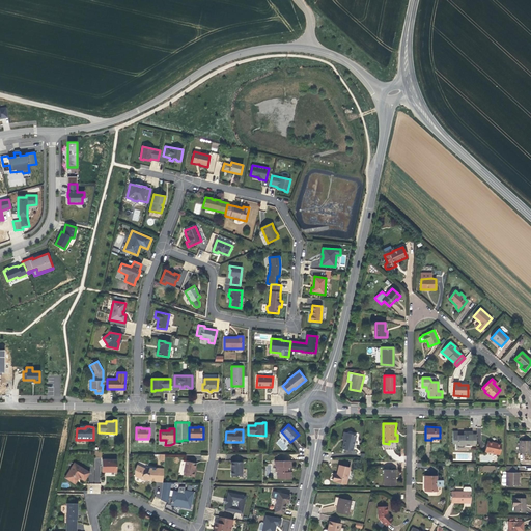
[(457,444),(456,448),(464,448),(464,444),(472,444),(472,435),(469,435),(469,431),(464,431),(464,436),(464,437),(457,437),(457,435),(457,431),(452,431),(452,443),(457,444)]
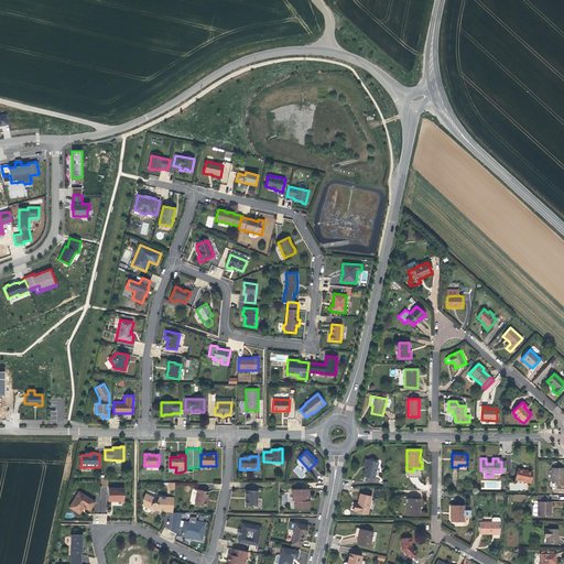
[(378,463),(366,459),(364,466),(366,466),(364,476),(375,478),(378,463)]
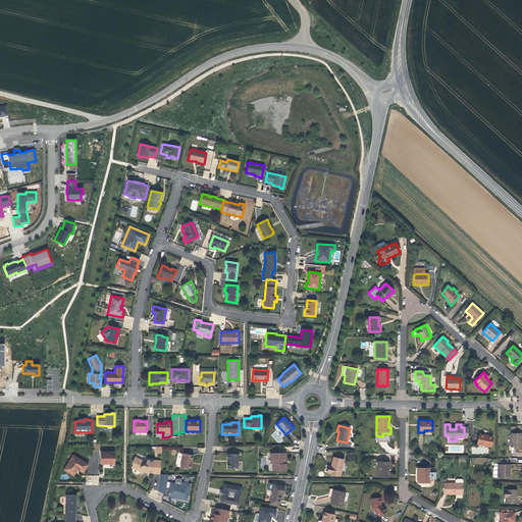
[(492,436),(479,433),(477,444),(490,447),(492,436)]
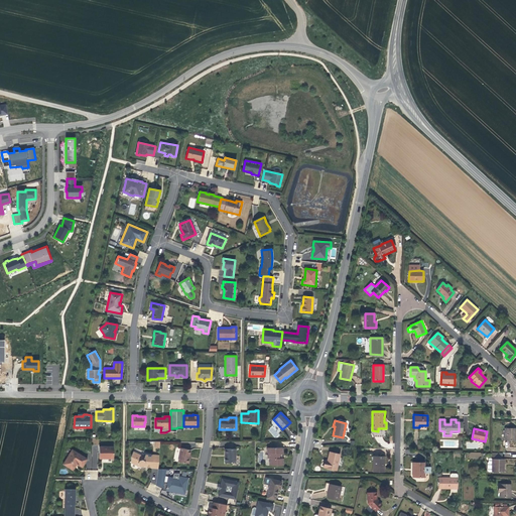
[(515,440),(515,428),(505,428),(505,440),(515,440)]
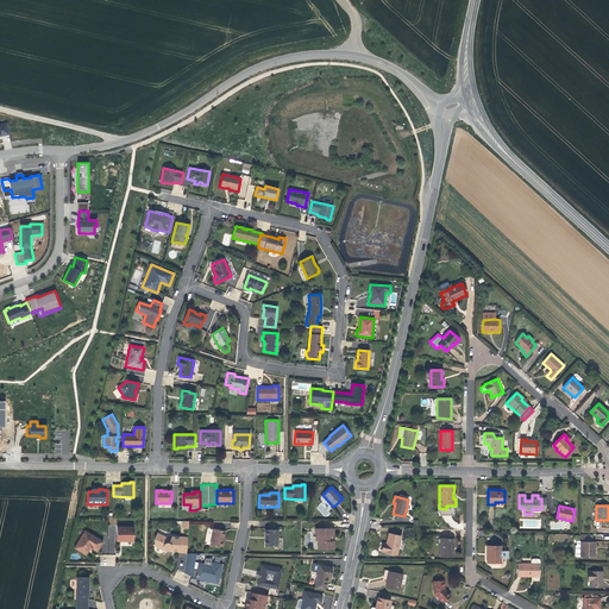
[(133,527),(117,527),(117,541),(124,541),(124,540),(126,540),(126,541),(133,541),(133,527)]
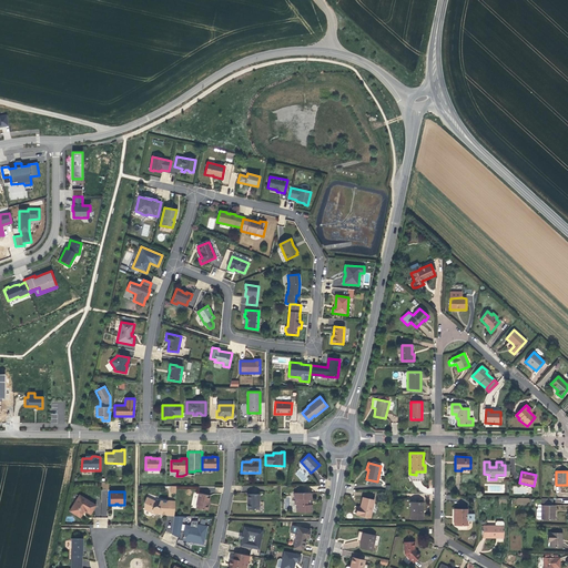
[(296,511),(312,513),(312,505),(307,505),(307,500),(311,500),(311,493),(304,493),(303,496),(297,493),(294,493),(294,499),(295,499),(295,505),(296,505),(296,511)]
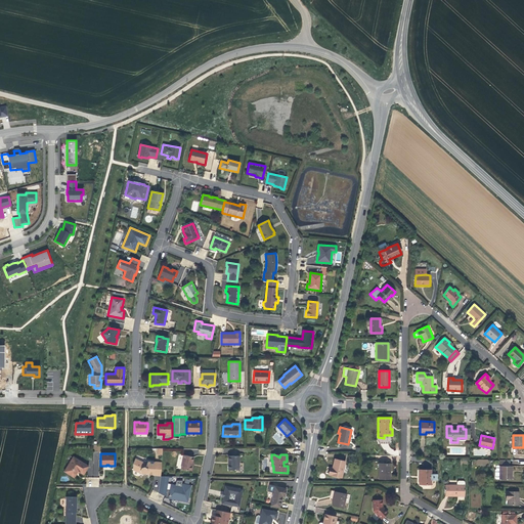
[(181,469),(191,471),(192,466),(192,465),(192,462),(193,457),(184,455),(181,469)]
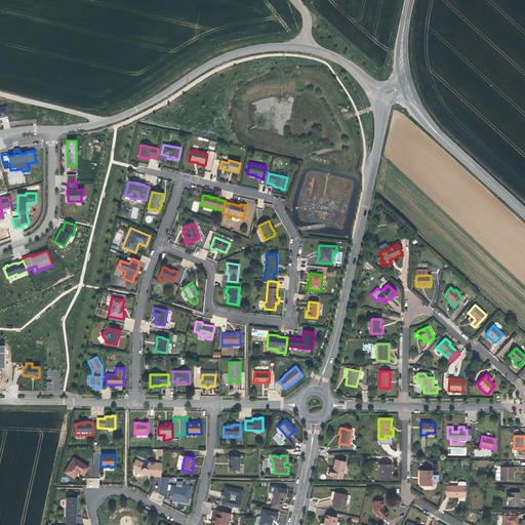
[(240,471),(240,456),(229,456),(229,461),(230,461),(230,465),(229,465),(229,471),(240,471)]
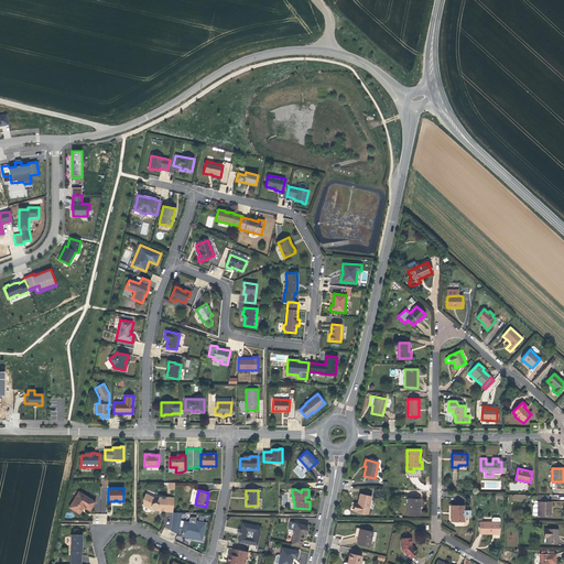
[(90,507),(94,501),(78,491),(69,508),(79,514),(83,509),(86,509),(90,511),(93,507),(90,507)]
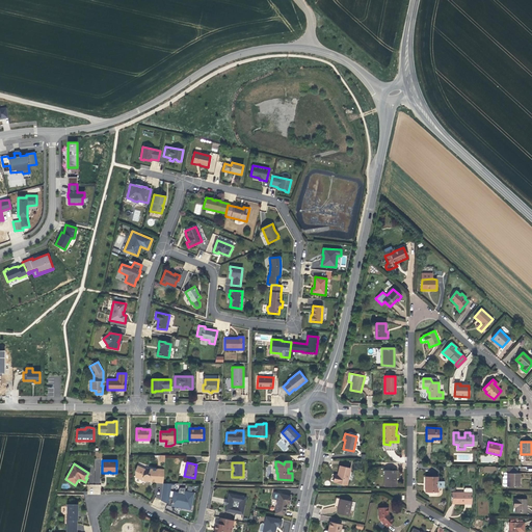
[(147,471),(147,470),(137,464),(135,471),(135,477),(141,480),(142,479),(143,480),(145,481),(148,481),(149,481),(155,482),(163,483),(164,470),(157,469),(156,469),(150,469),(149,472),(147,471)]
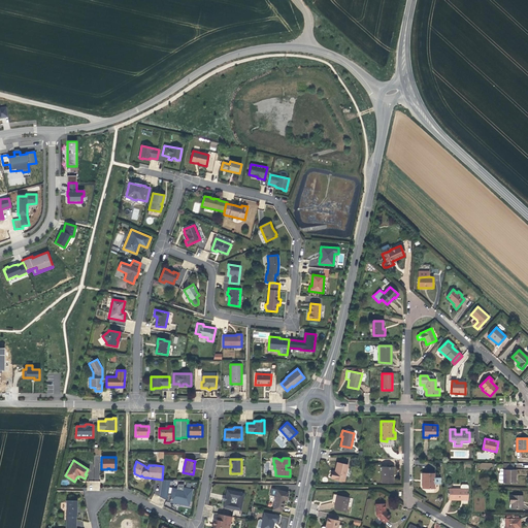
[(335,471),(334,471),(332,479),(343,481),(348,465),(337,462),(335,471)]
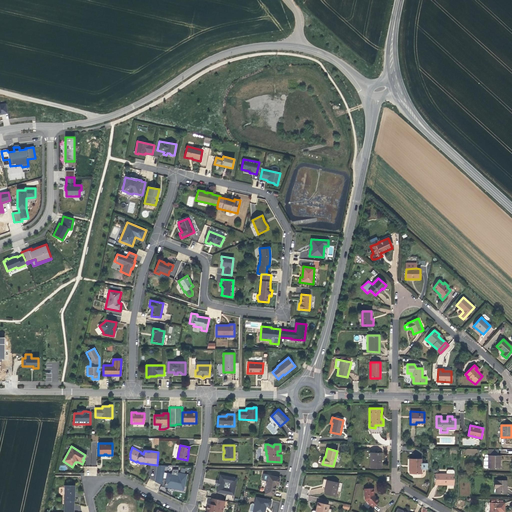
[(381,453),(370,453),(370,468),(381,468),(381,453)]
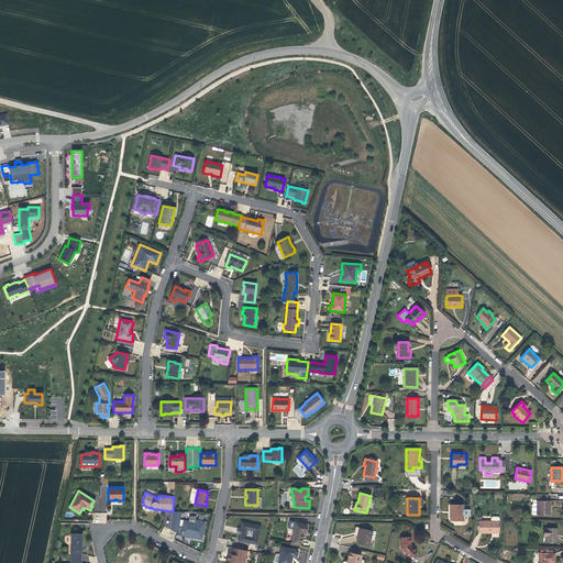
[(537,504),(533,504),(532,505),(532,514),(533,515),(537,515),(550,515),(550,509),(548,509),(548,500),(537,500),(537,504)]
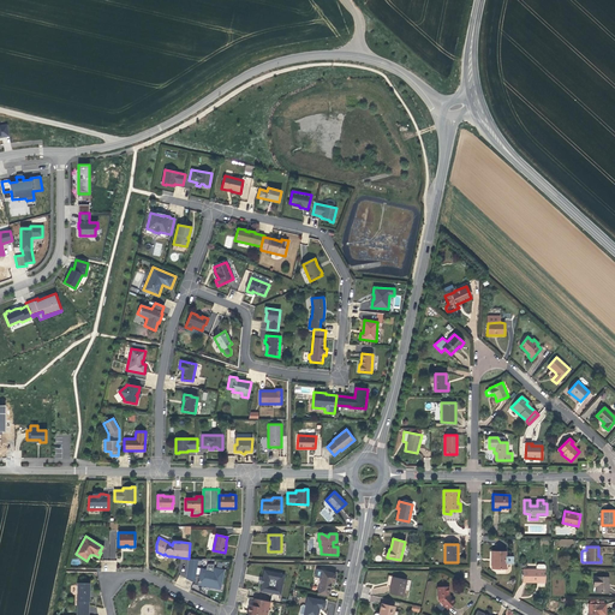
[(506,551),(493,551),(491,557),(493,557),(493,561),(491,561),(491,568),(506,568),(506,563),(512,563),(513,562),(513,557),(512,557),(506,557),(506,551)]
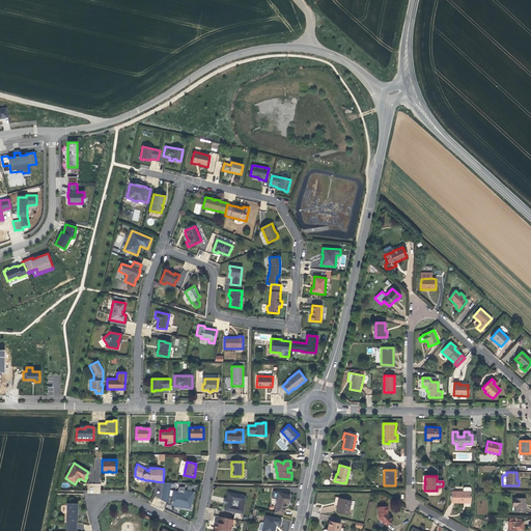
[(169,497),(170,488),(162,487),(161,496),(169,497)]
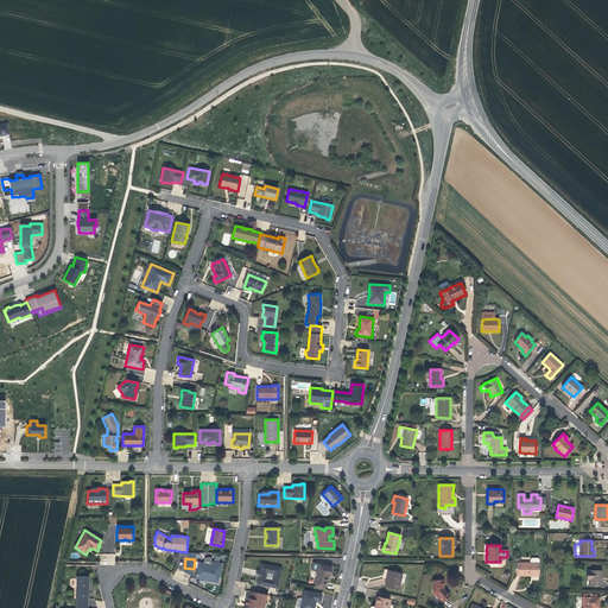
[(211,563),(198,561),(196,575),(211,577),(211,580),(217,581),(222,562),(211,559),(211,563)]
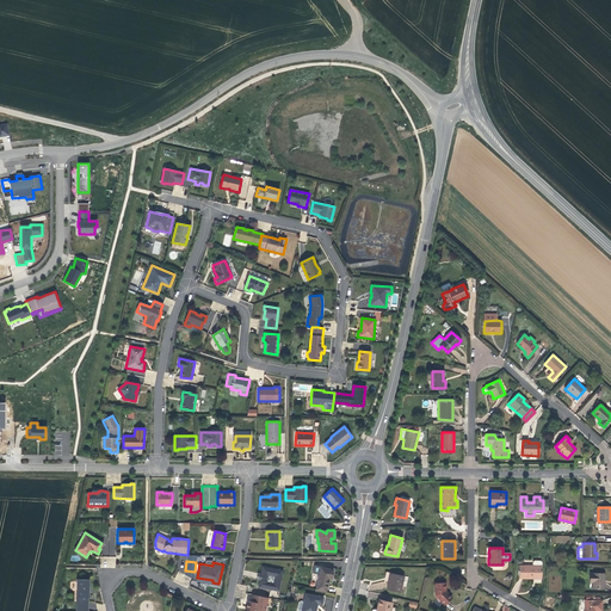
[(542,578),(542,566),(519,566),(519,578),(534,579),(534,578),(542,578)]
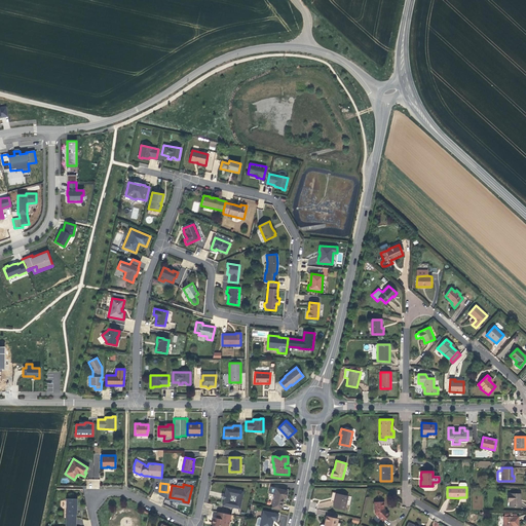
[(225,494),(224,499),(222,505),(237,508),(240,505),(243,491),(226,488),(225,494)]
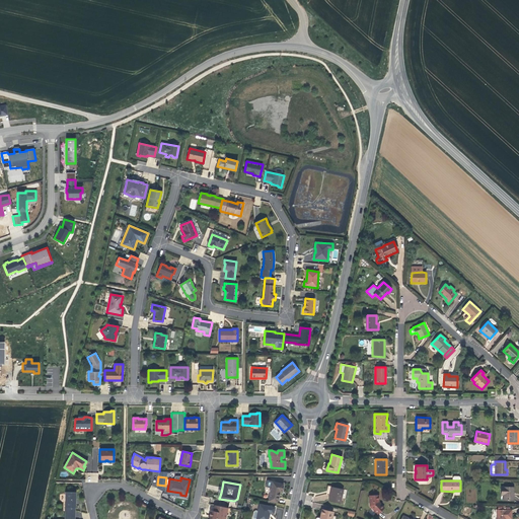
[(268,502),(277,504),(279,495),(278,494),(279,492),(280,492),(282,492),(284,484),(279,483),(278,484),(277,484),(276,485),(272,485),(268,502)]
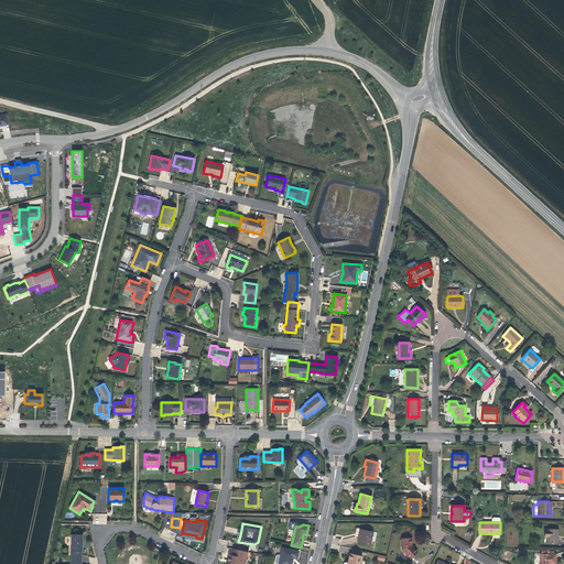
[(357,544),(369,546),(371,541),(375,541),(377,532),(360,529),(357,544)]
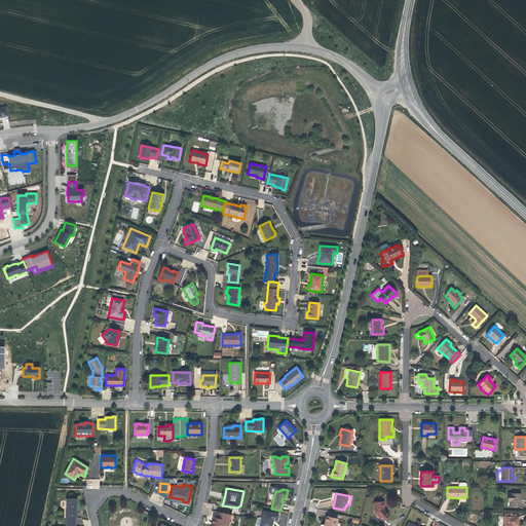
[(508,493),(508,498),(510,498),(510,501),(510,506),(520,506),(520,493),(508,493)]
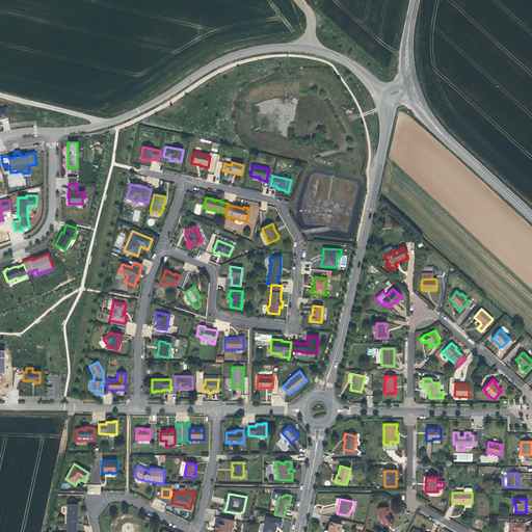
[(65,531),(76,531),(77,521),(78,504),(67,504),(67,520),(65,531)]
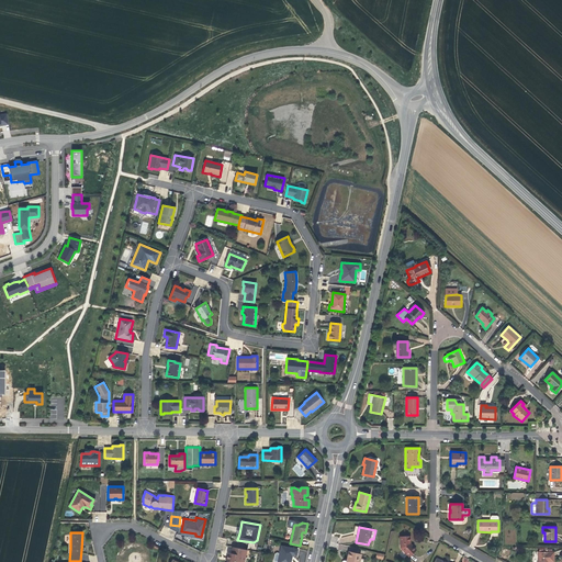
[(409,536),(400,537),(401,548),(408,557),(416,550),(411,543),(409,536)]
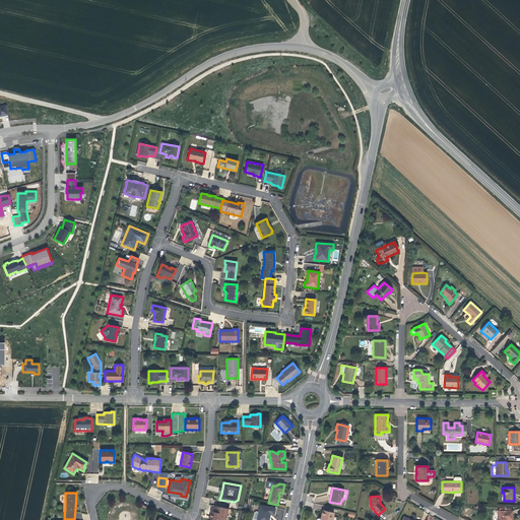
[(235,502),(219,500),(219,501),(231,503),(229,509),(236,510),(238,500),(235,502)]
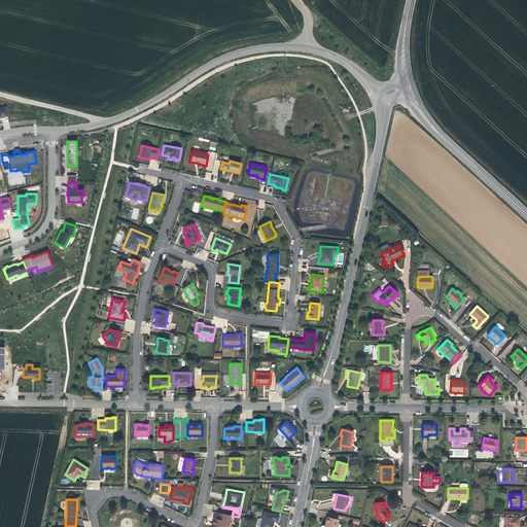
[(278,522),(279,515),(264,512),(261,519),(259,519),(257,519),(256,526),(272,526),(274,523),(272,523),(273,521),(274,521),(278,522)]
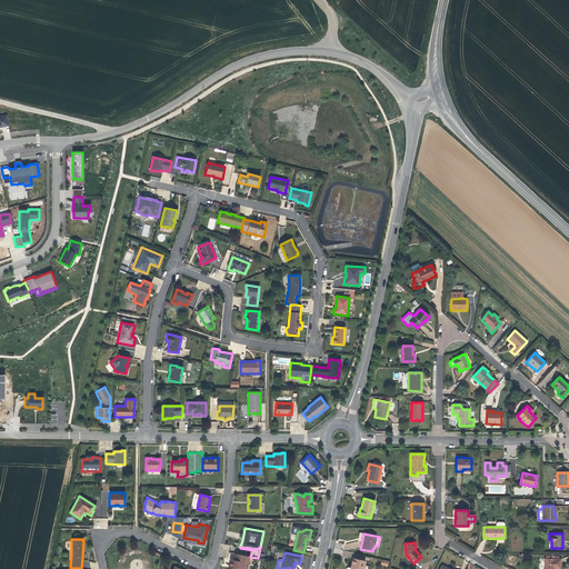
[(249,563),(250,557),(236,553),(233,560),(231,559),(229,566),(230,566),(230,568),(229,567),(228,568),(243,568),(245,562),(249,563)]
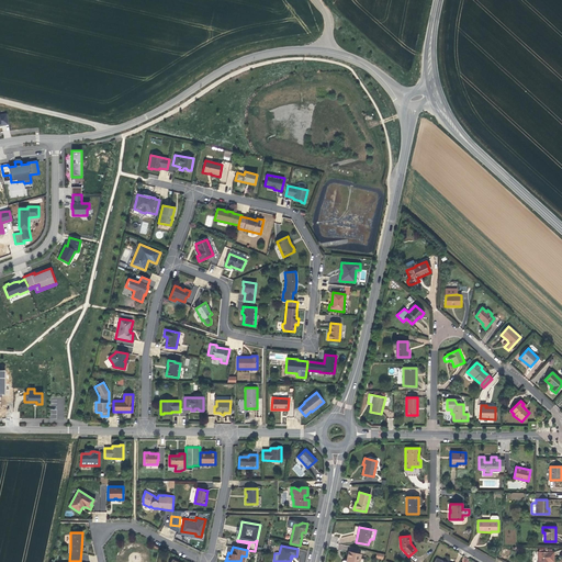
[(348,552),(347,561),(346,561),(358,561),(360,554),(348,552)]
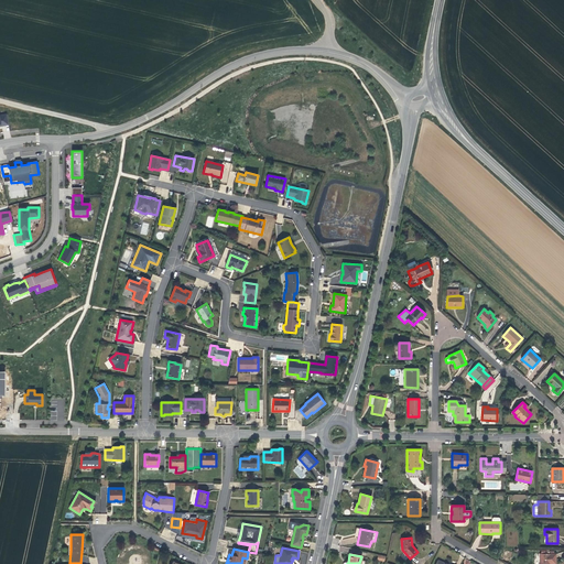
[(556,554),(540,554),(540,563),(550,563),(555,563),(556,554)]
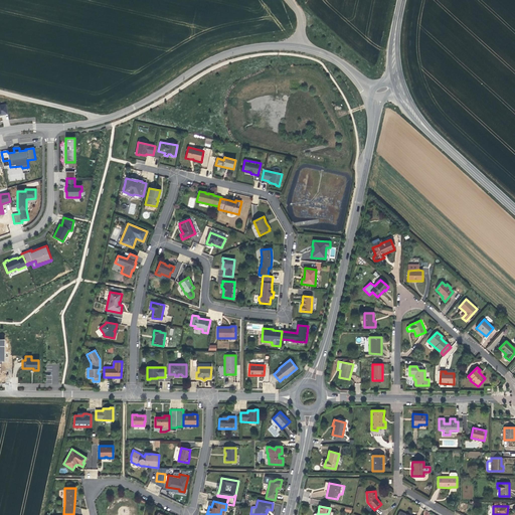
All buildings are outlined.
